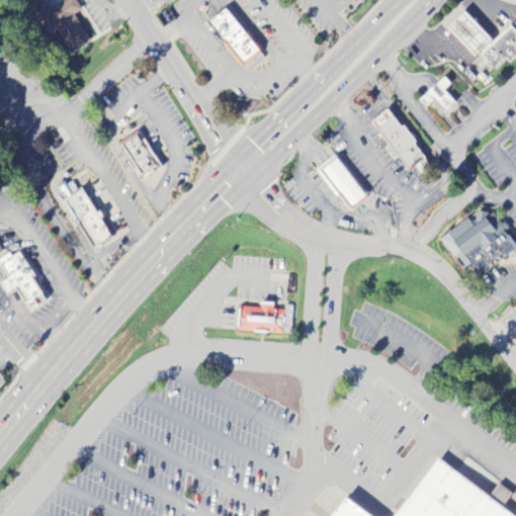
[(72,53),(92,40),(76,13),(83,9),(77,0),(67,0),(53,9),(48,1),(34,9),(51,35),(59,30),(72,53)]
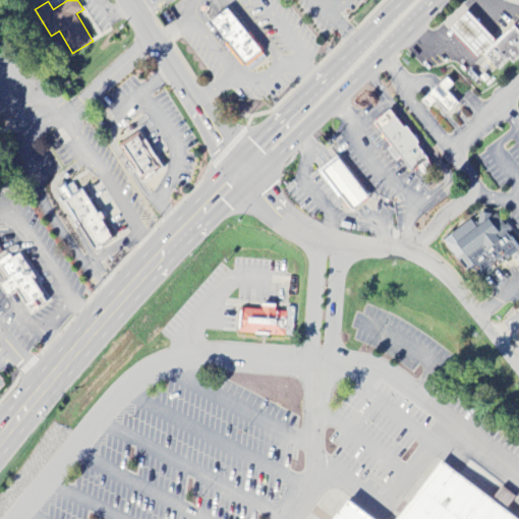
[(212,19),(245,63),(262,50),(227,7),(212,19)]
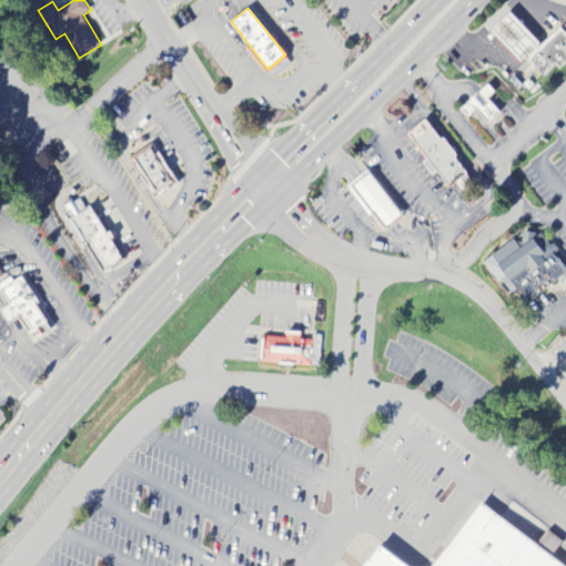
[(511,9),(526,24),(541,40),(538,42),(542,46),(531,57),(526,52),(521,59),(506,44),(491,28),(511,9)]
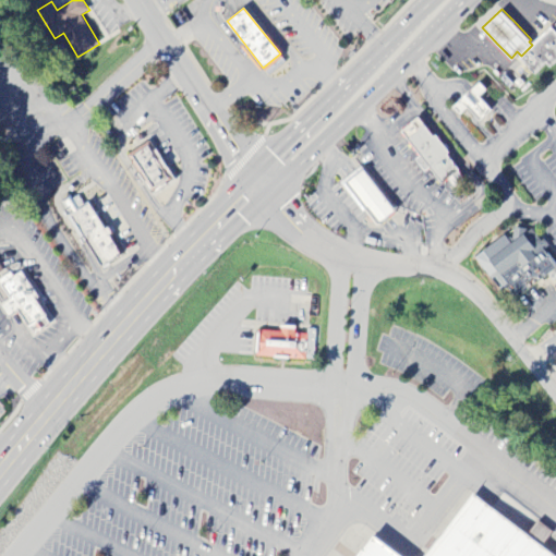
[(555,29),(552,25),(532,45),(521,56),(535,70),(546,60),(551,65),(555,60),(555,29)]
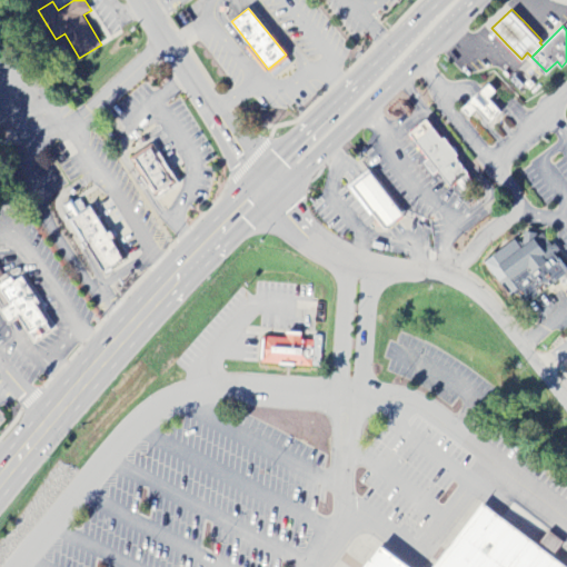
[(488,83),(461,107),(468,115),(477,107),(489,120),(500,111),(487,97),(495,90),(488,83)]
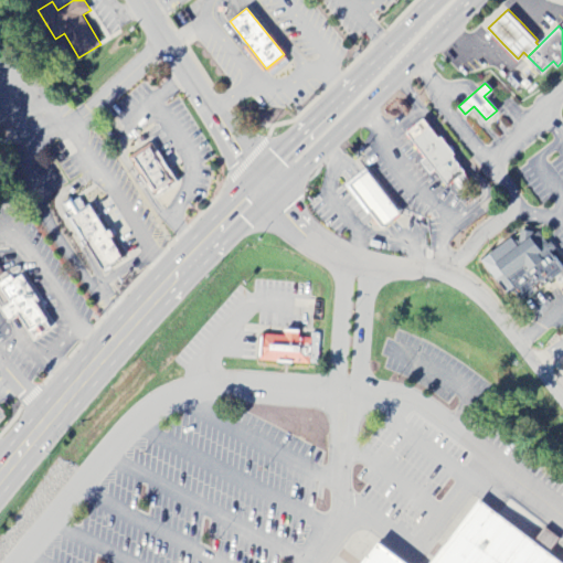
[(409,131),(448,183),(464,171),(424,119),(409,131)]
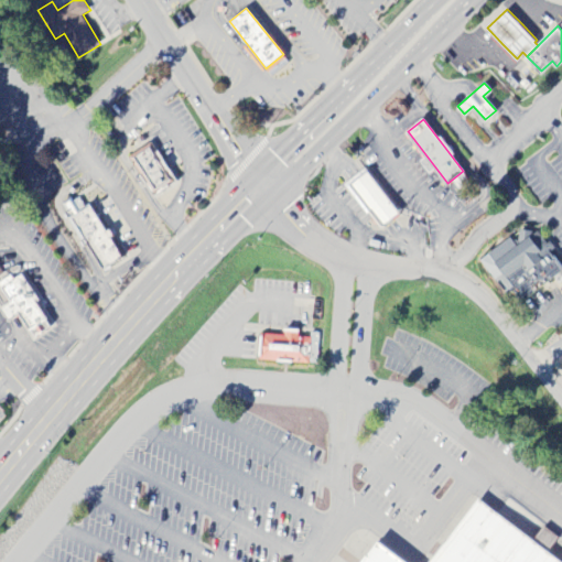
[(129,153),(153,192),(175,179),(151,140),(129,153)]
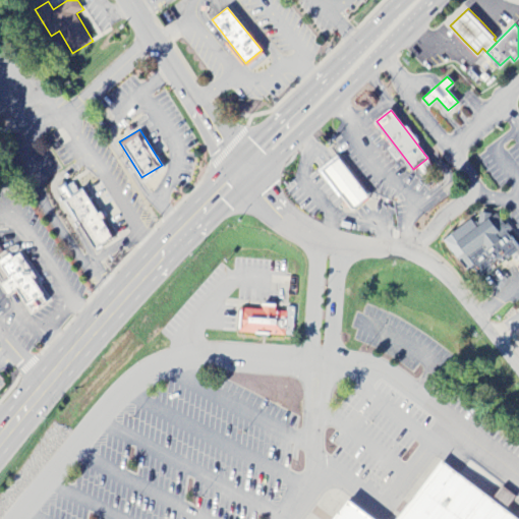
[(321,169),(352,209),(367,196),(336,157),(321,169)]
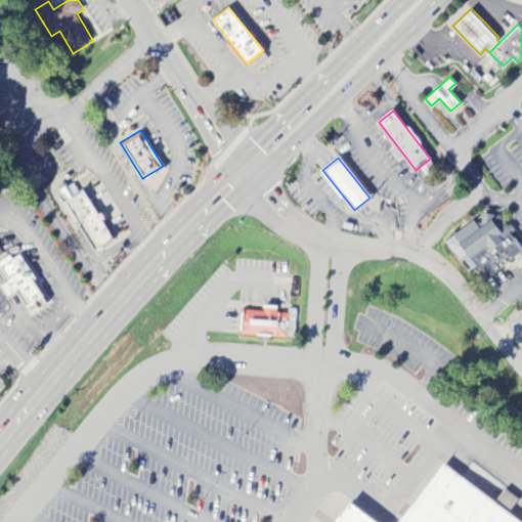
[(64,200),(96,249),(114,237),(83,188),(64,200)]
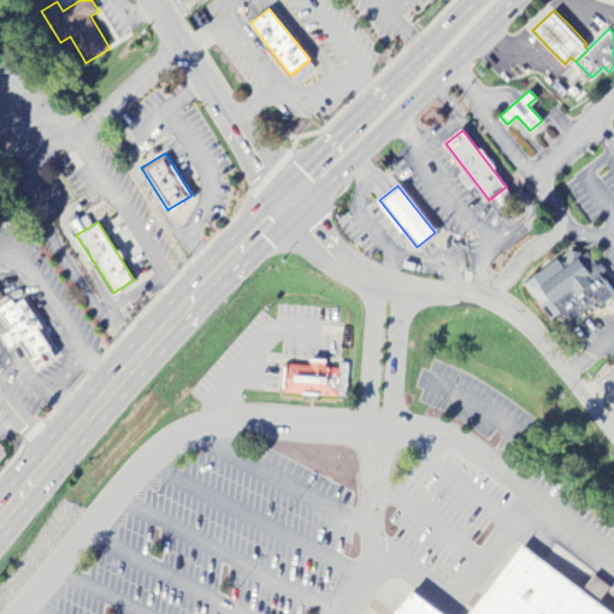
[(559,258),(525,281),(553,318),(561,312),(572,326),(613,296),(613,288),(586,251),(583,254),(583,249),(567,249),(567,261),(560,260),(559,258)]
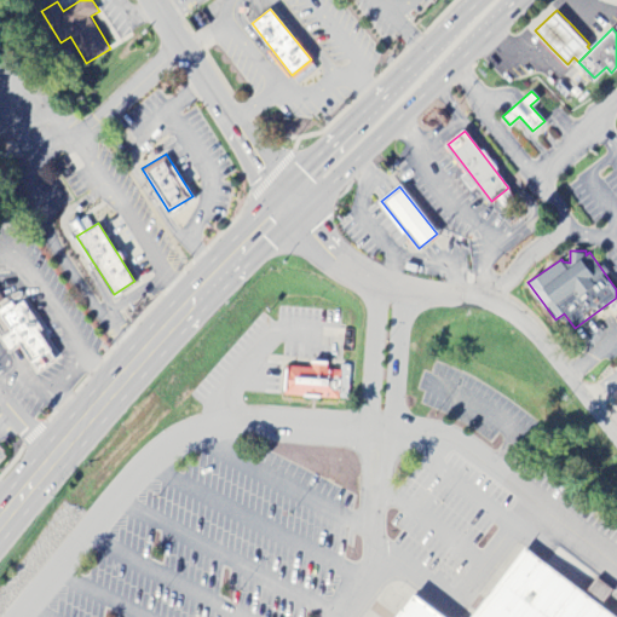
[(22,299),(40,326),(36,328),(57,358),(38,372),(19,344),(7,352),(0,340),(0,333),(9,328),(0,313),(0,306),(12,299),(15,304),(22,299)]
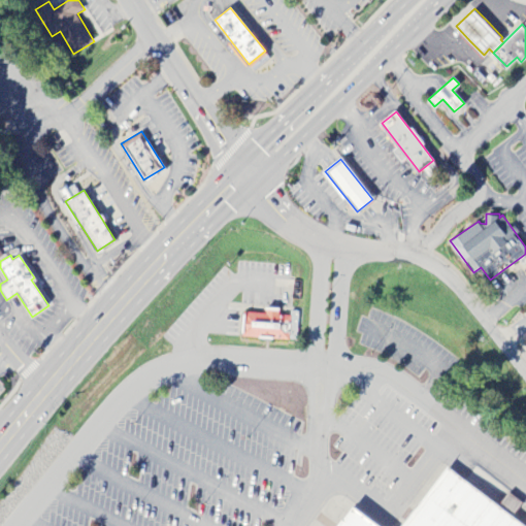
[(289,337),(243,334),(245,309),(267,311),(267,306),(278,307),(277,313),(291,314),(289,337)]
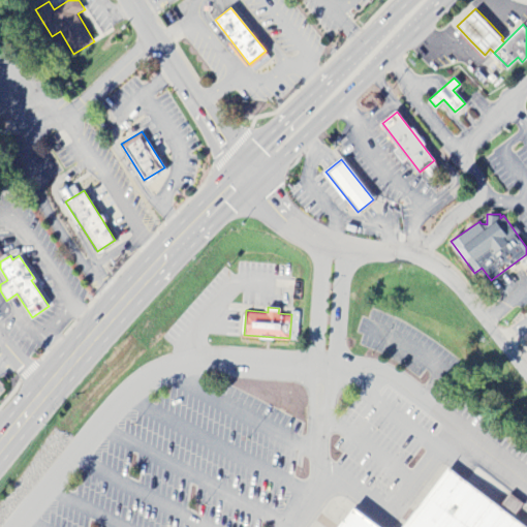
[(526,525),(450,469),(403,526),(378,526),(353,508),(338,526),(526,526),(526,525)]
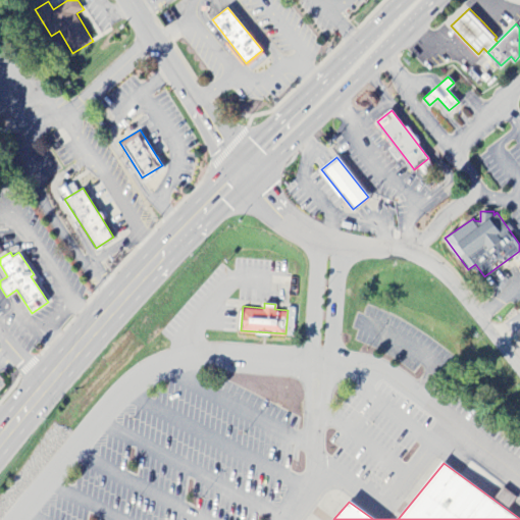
[(519,497),(505,486),(495,500),(510,510),(519,497)]
